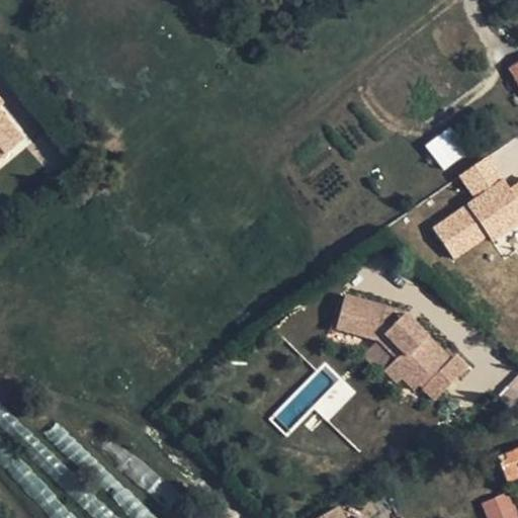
[(0,149),(4,153),(22,139),(0,112),(0,149)]
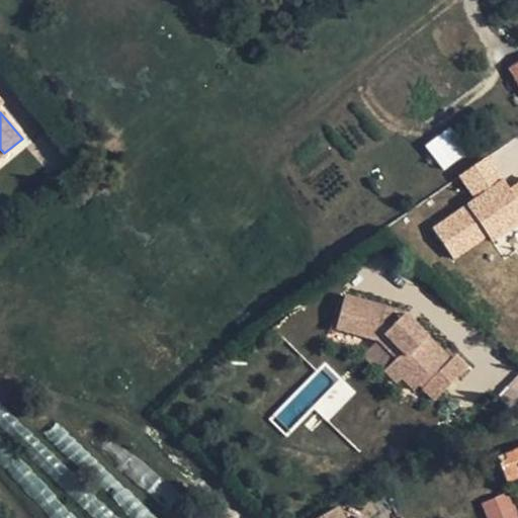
[(449,127),(425,146),(443,170),(467,152),(449,127)]
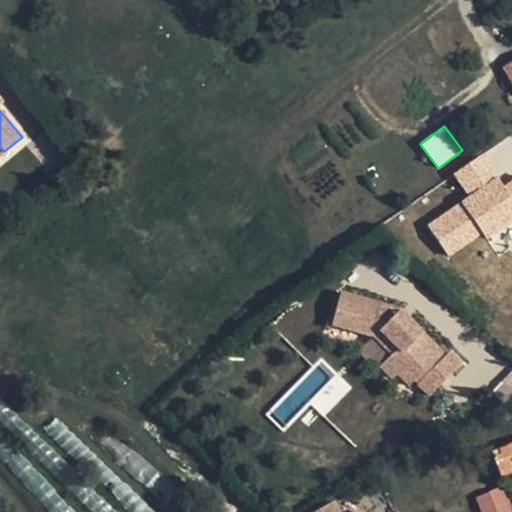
[(426,222),(448,260),(511,222),(511,178),(500,186),(481,155),(452,172),(467,198),(426,222)]
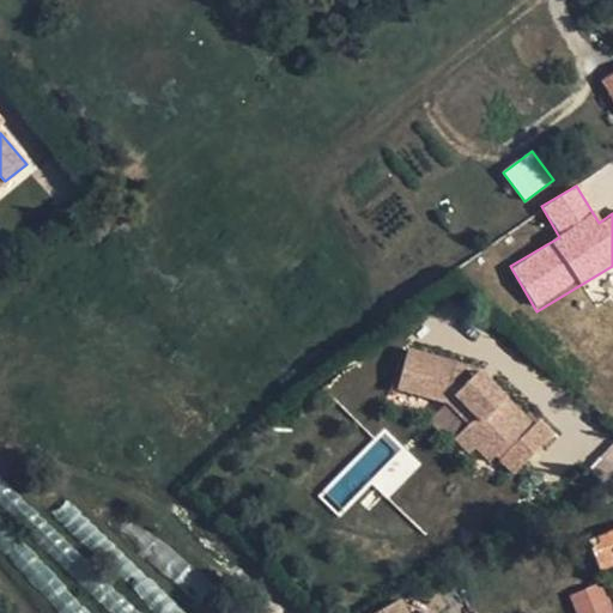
[(527,414),(486,376),(478,386),(454,362),(404,353),(400,370),(396,393),(445,401),(465,420),(460,426),(453,434),(467,448),(474,439),(490,455),(527,414)]
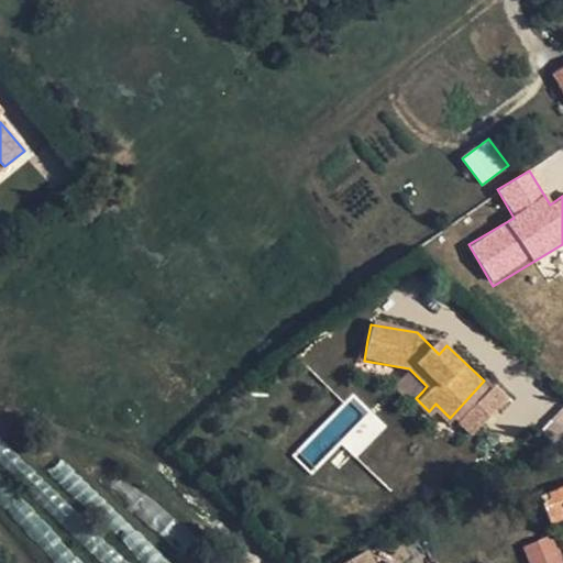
[(438,338),(417,332),(439,354),(446,345),(438,338)]
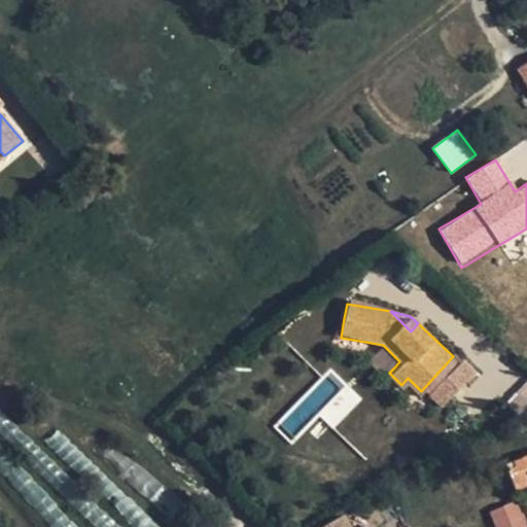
[(395,366),(399,361),(383,345),(341,338),(344,318),(340,317),(335,343),(379,352),(395,366)]
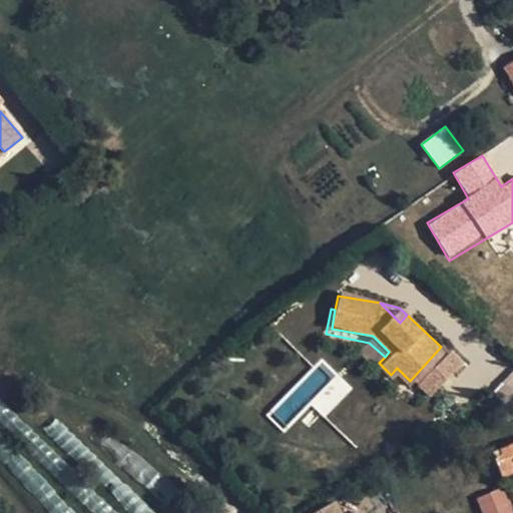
[(460,360),(448,349),(418,381),(431,392),(460,360)]
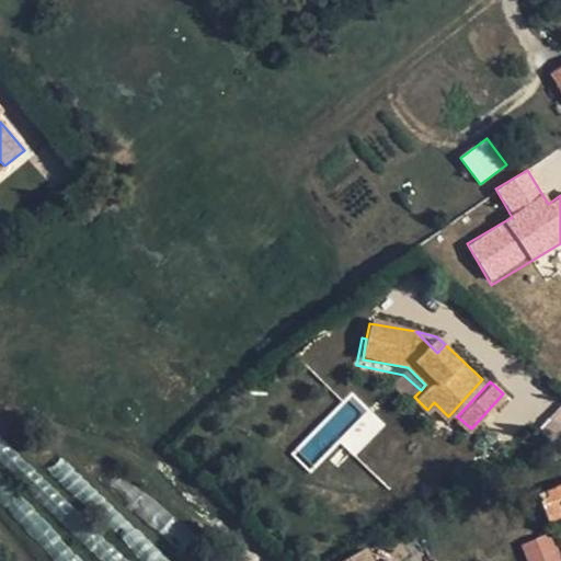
[(448,416),(434,402),(427,410),(441,423),(448,416)]
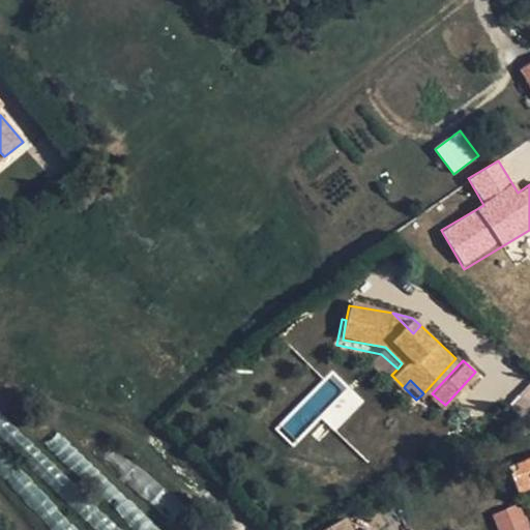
[(529,460),(519,464),(520,472),(510,475),(518,493),(529,487),(529,460)]
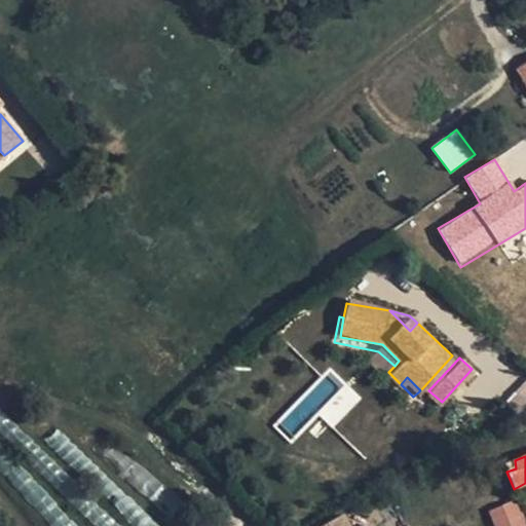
[(488,509),(493,525),(525,525),(525,524),(517,498),(488,509)]
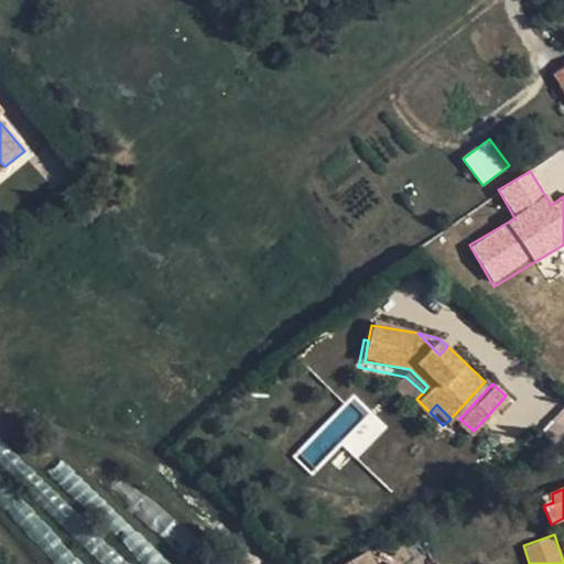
[(371,563),(360,554),(350,563),(371,563)]
